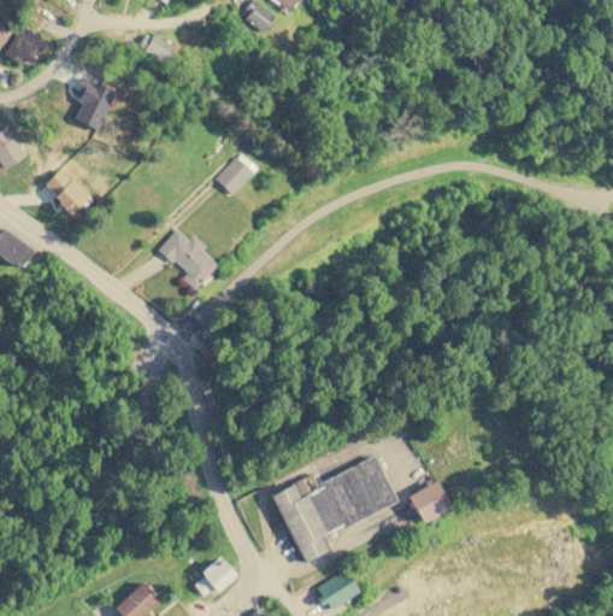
[(276,16),(255,0),(242,17),(263,33),(276,16)]
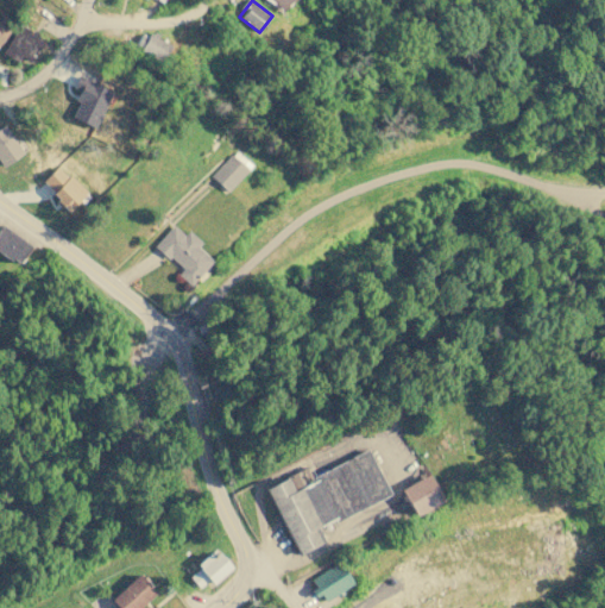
[(270,0),(284,12),(294,0),(270,0)]
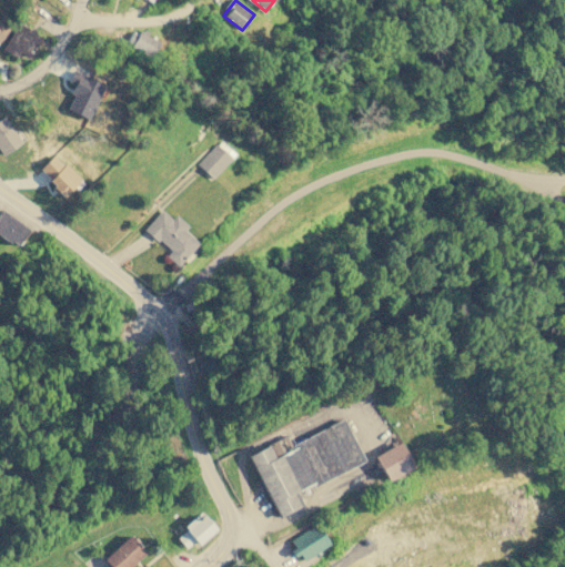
[(0,43),(13,29),(0,16),(0,43)]
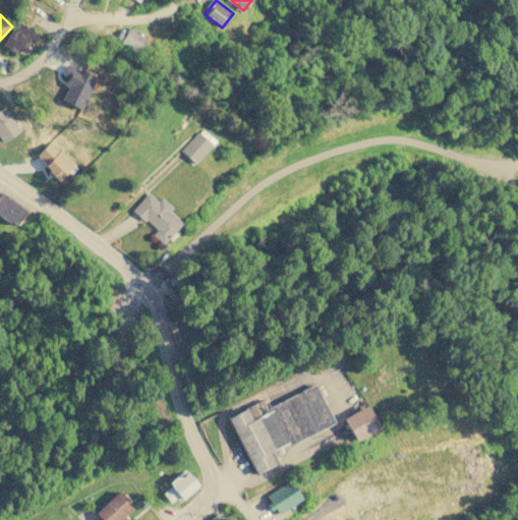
[(39,33),(15,23),(5,48),(18,53),(20,50),(31,54),(39,33)]
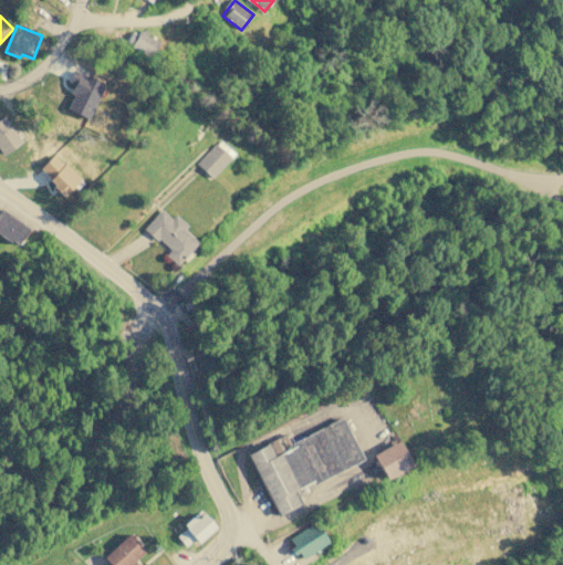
[(126,45),(152,59),(162,42),(144,32),(142,35),(134,32),(126,45)]
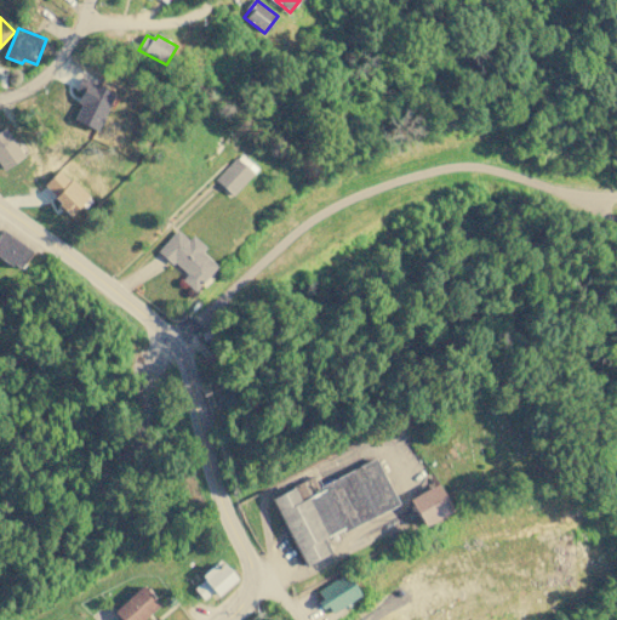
[(76,90),(86,94),(74,119),(100,131),(118,94),(83,78),(76,90)]
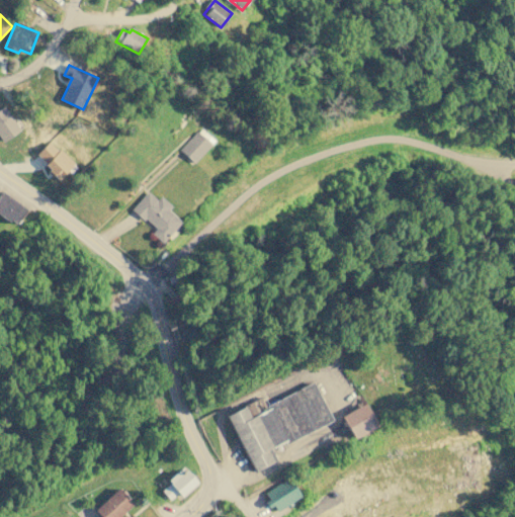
[(21,131),(6,106),(0,110),(0,137),(4,143),(21,131)]
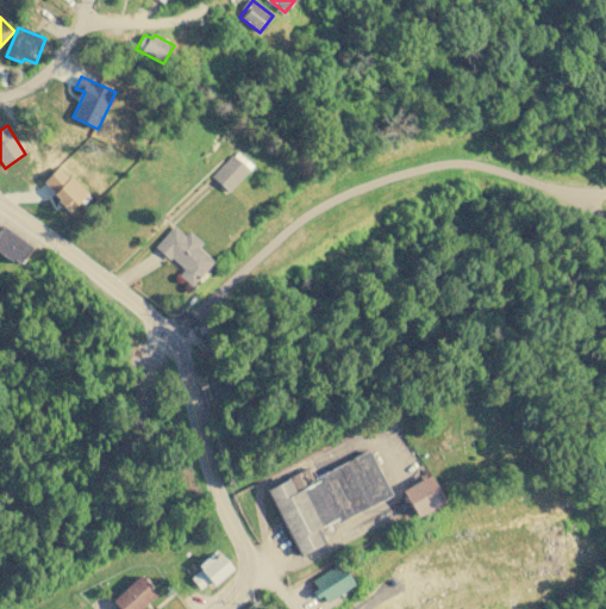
[(250,172),(232,155),(213,176),(230,193),(250,172)]
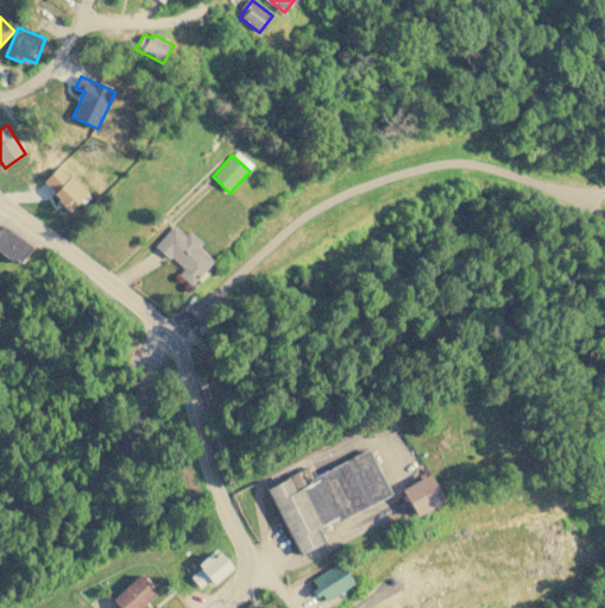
[(188,236),(176,225),(157,245),(184,270),(180,275),(193,287),(216,262),(200,246),(205,243),(191,231),(188,236)]
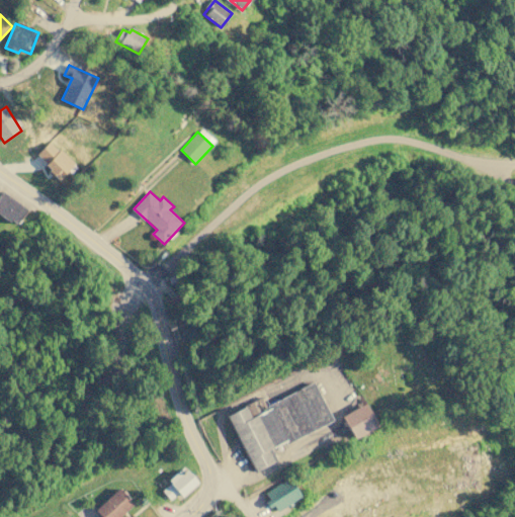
[(27,208),(1,193),(0,194),(0,213),(18,225),(27,208)]
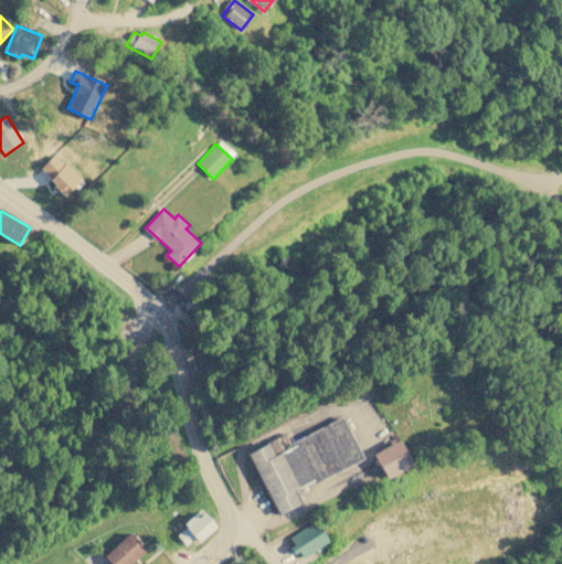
[(277,515),(305,503),(299,490),(364,461),(346,418),(294,442),(290,434),(248,453),(277,515)]
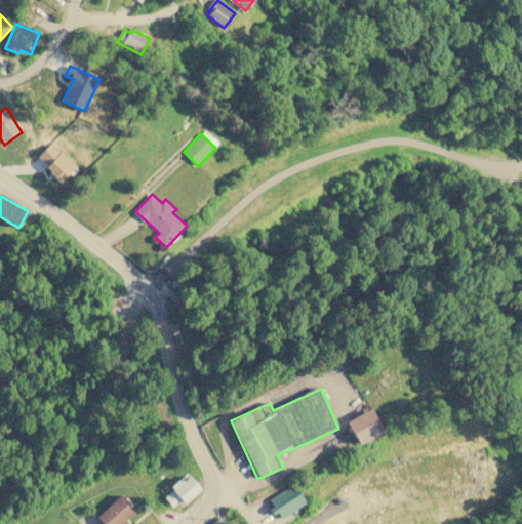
[(359,445),(385,434),(373,410),(348,421),(359,445)]
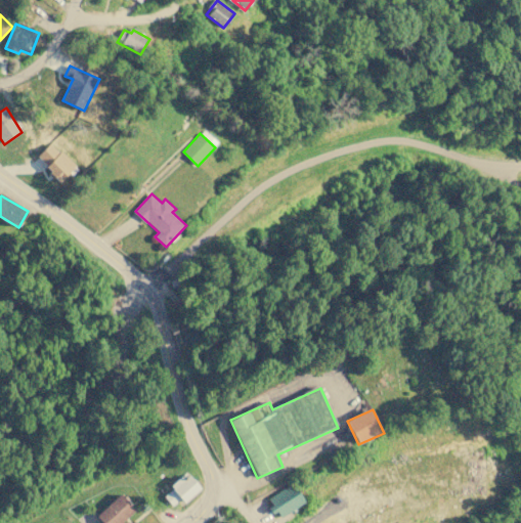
[(165,495),(174,507),(183,499),(185,504),(203,489),(189,474),(165,495)]
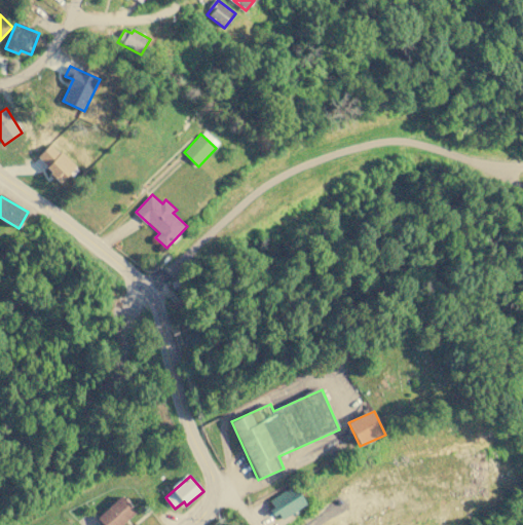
[(277,511),(284,520),(307,504),(294,486),(271,501),(277,511)]
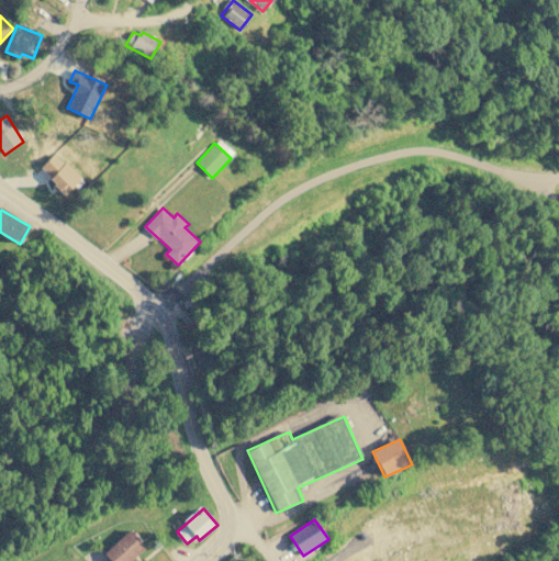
[(133,560),(147,549),(131,530),(104,554),(111,560),(133,560)]
